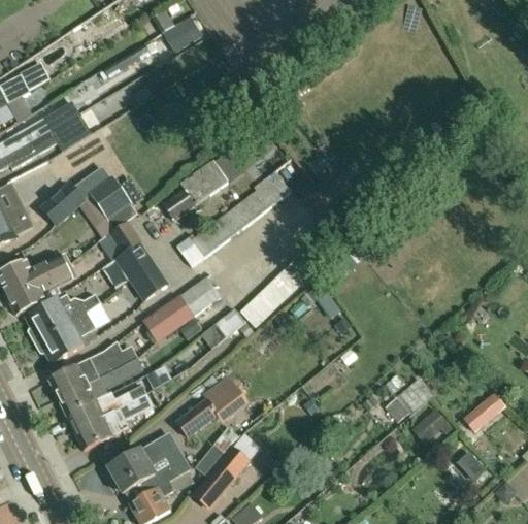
[(165,28),(176,52),(208,36),(197,12),(165,28)]
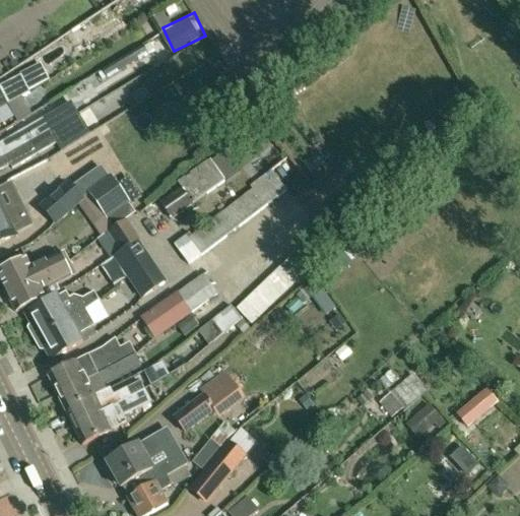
[(121,56),(115,59),(95,70),(102,80),(121,69),(126,66),(154,49),(149,40),(121,56)]
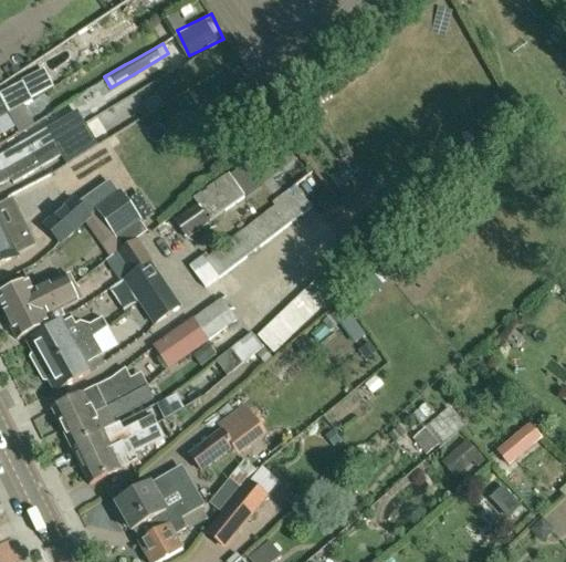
[(0,114),(8,111),(32,99),(22,79),(0,90),(0,94),(0,96),(0,95),(0,114)]
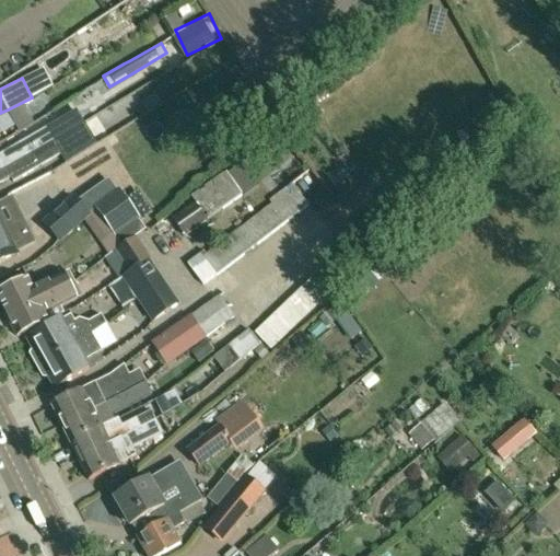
[(137,91),(67,120),(78,147),(148,116),(137,91)]
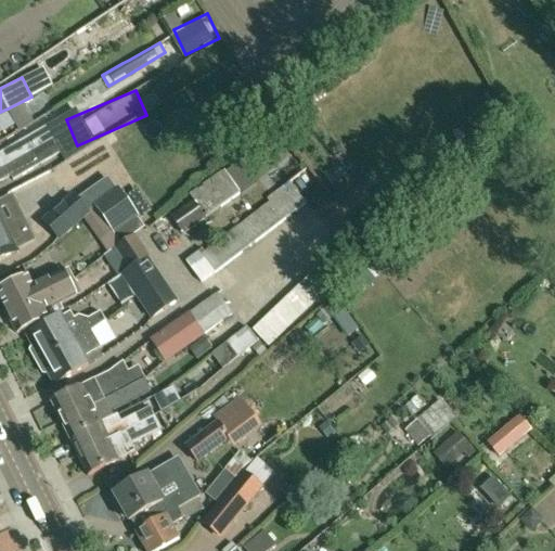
[(155,90),(141,98),(146,107),(160,99),(155,90)]
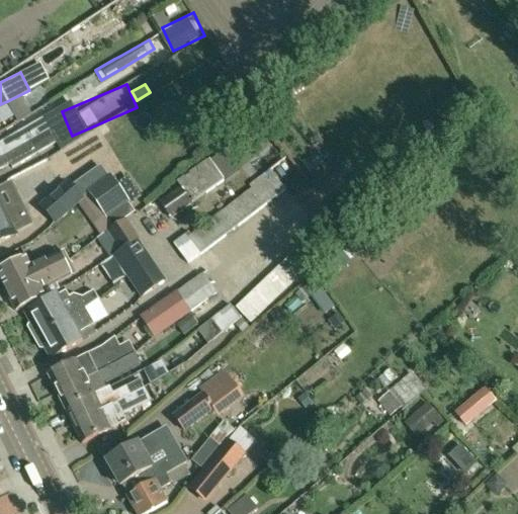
[(0,104),(0,118),(13,112),(7,101),(0,104)]
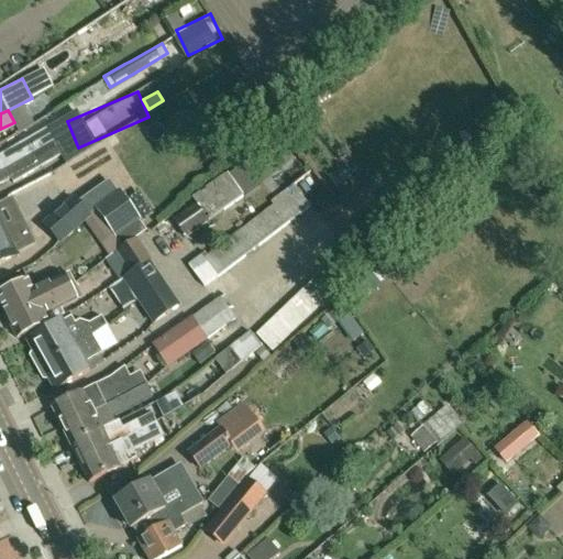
[(0,168),(7,166),(54,139),(46,124),(0,151),(0,168)]
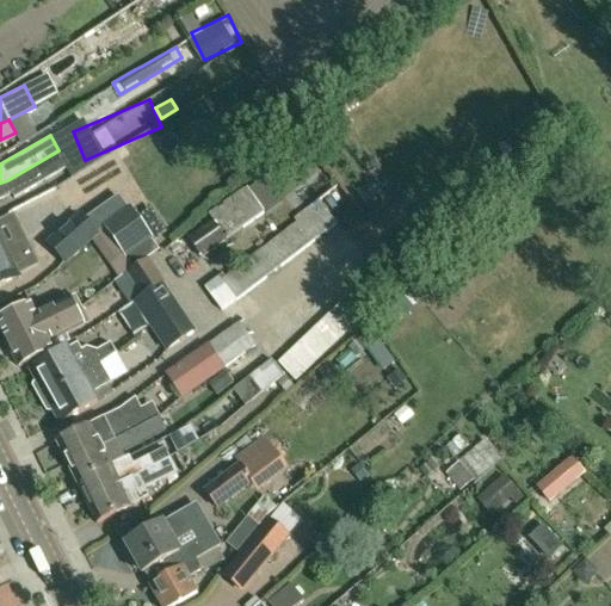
[(7,180),(0,183),(0,195),(11,190),(13,195),(67,165),(59,150),(7,180)]
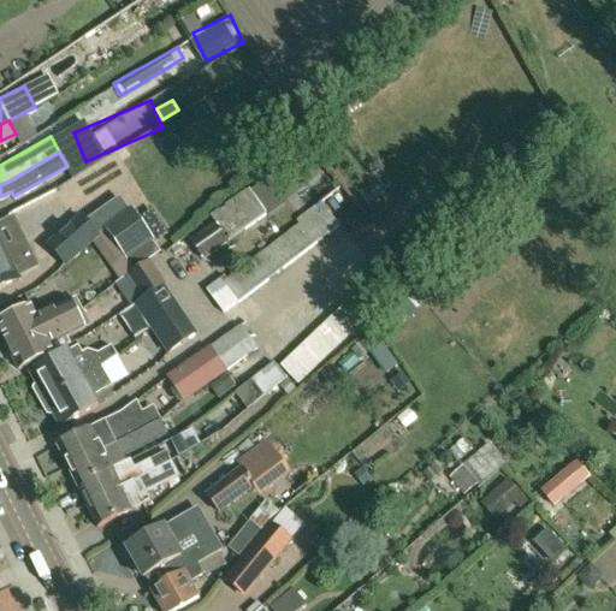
[(214,218),(189,237),(203,257),(229,239),(267,211),(249,184),(211,213),(214,218)]
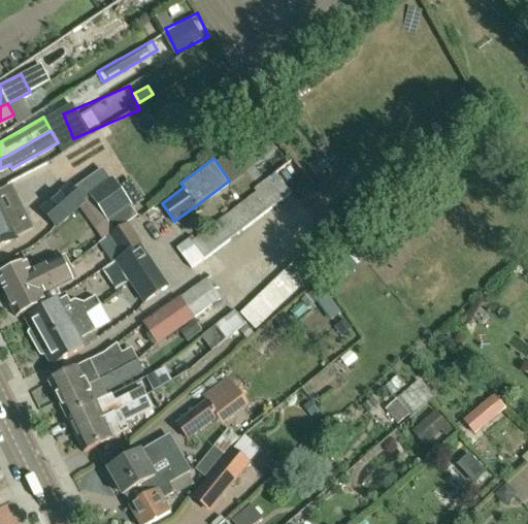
[(190,239),(202,256),(290,189),(274,169),(254,186),(256,189),(190,239)]
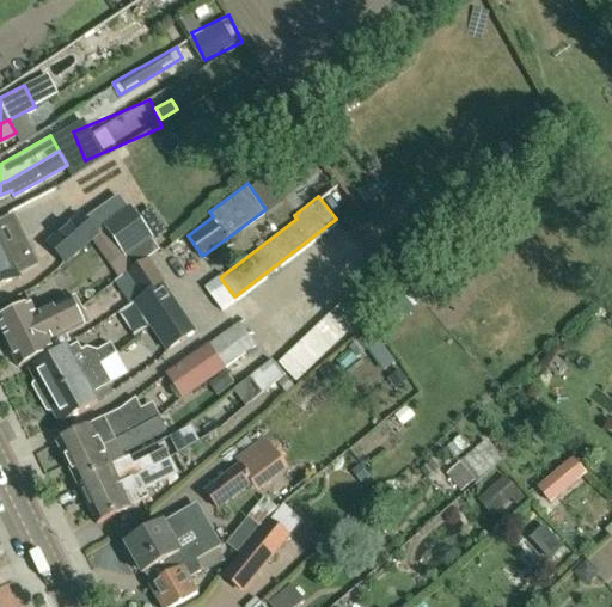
[(109,220),(105,222),(126,252),(152,234),(132,206),(109,220)]
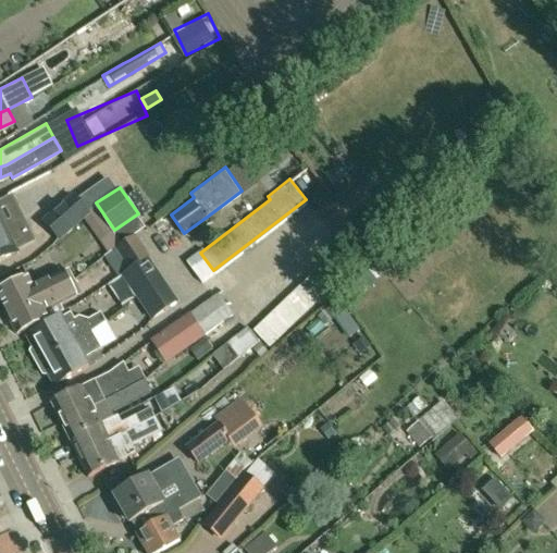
[(75,195),(46,220),(59,236),(85,216),(89,211),(87,209),(96,203),(99,200),(90,188),(77,197),(75,195)]
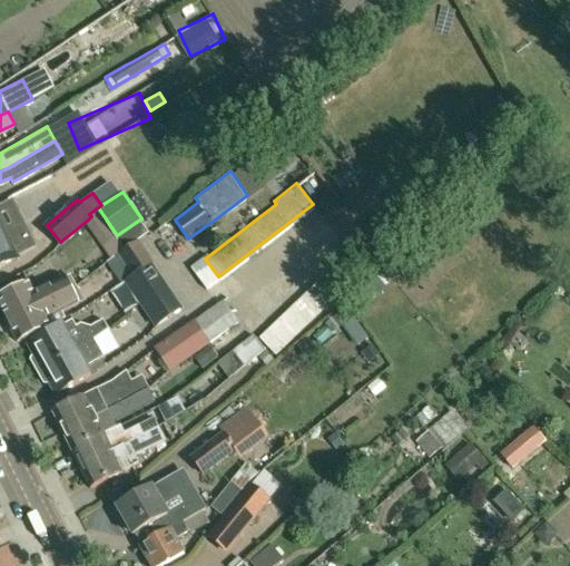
[(0,203),(0,232),(22,222),(11,198),(0,203)]
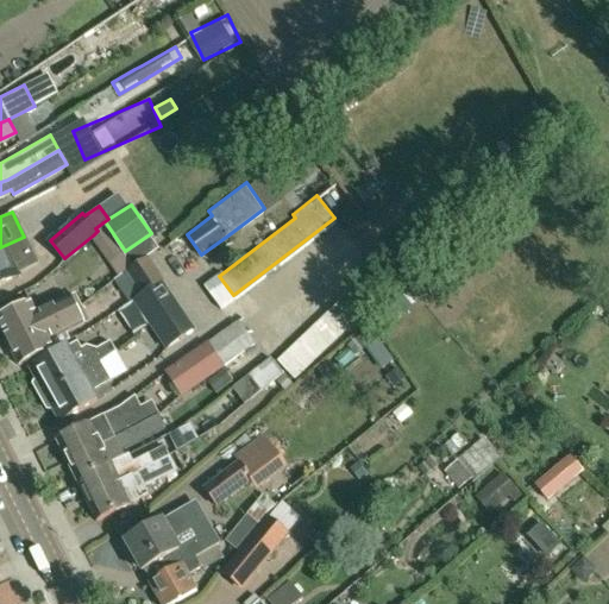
[(378,262),(364,274),(276,358),(294,377),(347,327),(351,332),(384,301),(382,299),(429,260),(425,255),(451,234),(433,213),(393,244),(396,249),(378,262)]
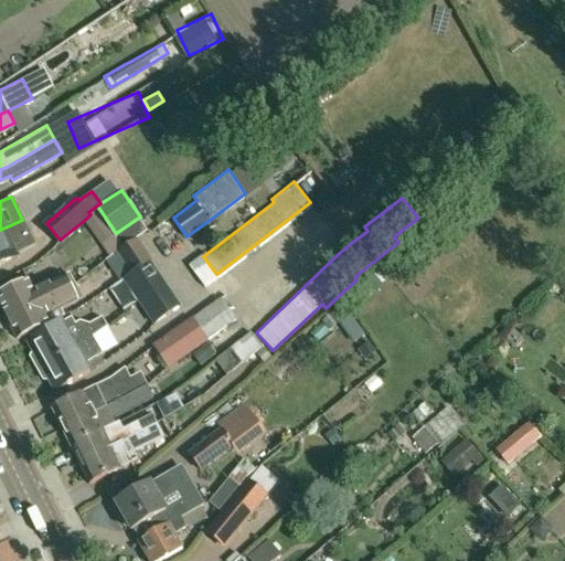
[(0,261),(17,253),(16,251),(33,242),(27,229),(22,220),(0,230),(0,261)]
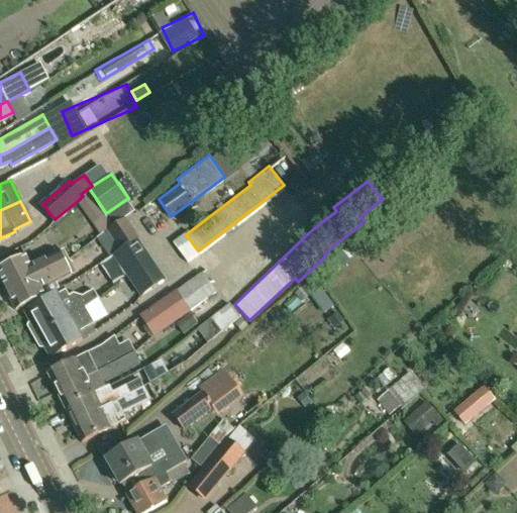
[(119,247),(137,235),(124,216),(106,228),(119,247)]
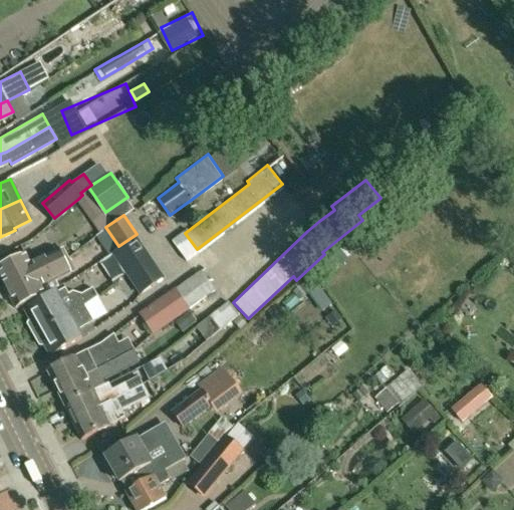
[(137,234),(118,246),(112,250),(126,271),(151,253),(137,234)]
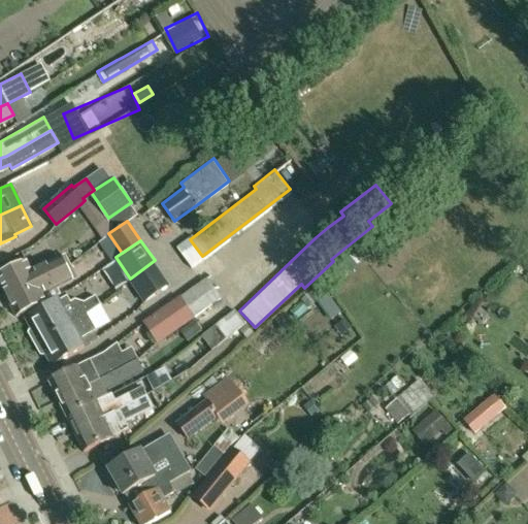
[(32,269),(27,259),(0,271),(0,282),(7,297),(70,266),(64,253),(32,269)]
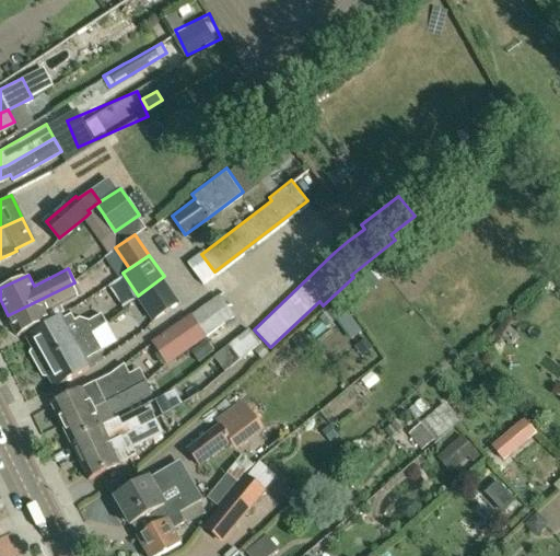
[(164,276),(138,296),(152,317),(179,299),(164,276)]
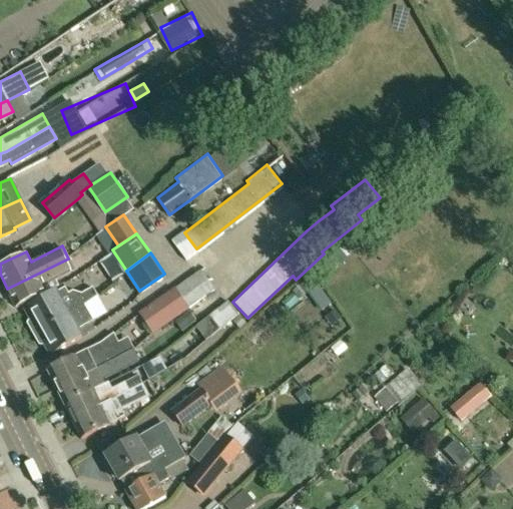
[(68,259),(7,289),(16,306),(45,291),(59,284),(55,277),(73,268),(68,259)]
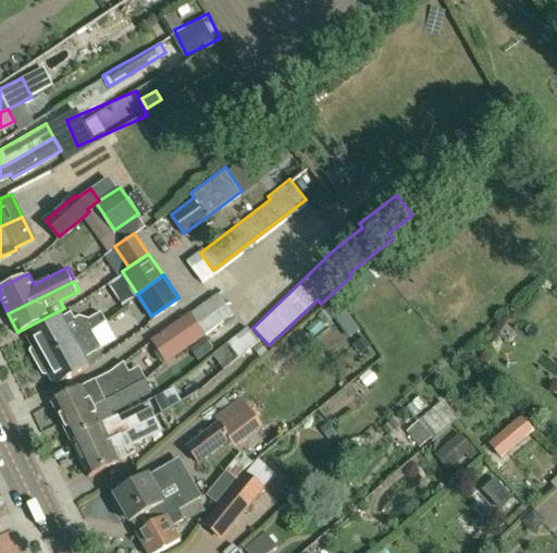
[(217,294),(189,311),(189,310),(150,336),(168,361),(206,333),(223,320),(233,312),(219,292),(217,294)]
